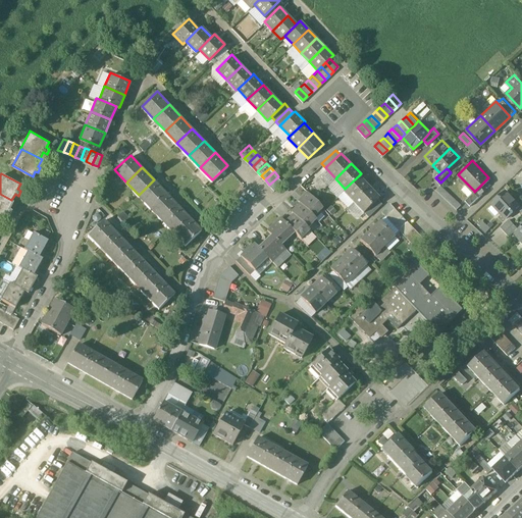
[(345,189),(344,190),(354,200),(369,186),(359,175),(345,189)]
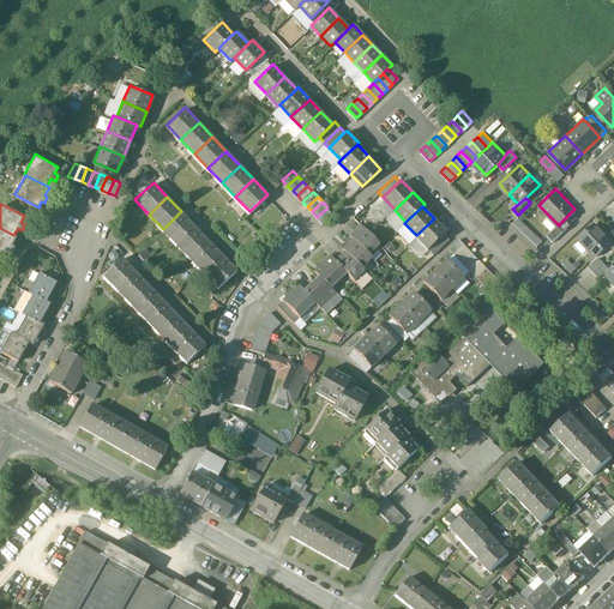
[(327,207),(317,217),(323,222),(332,212),(327,207)]
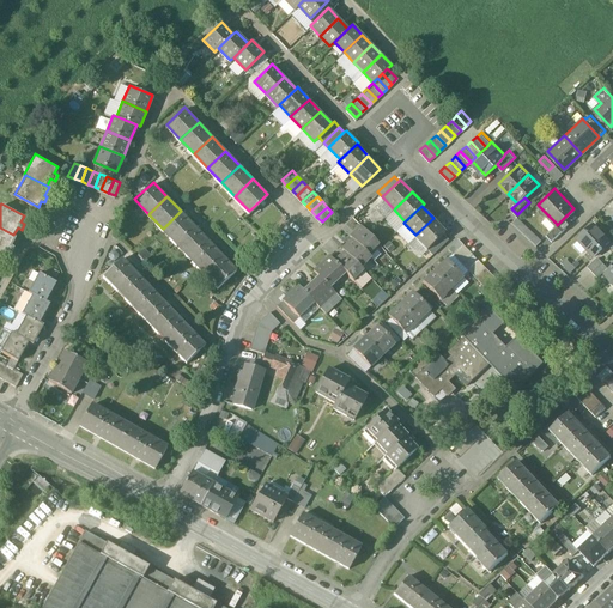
[(181,211),(163,229),(176,242),(194,225),(181,211)]
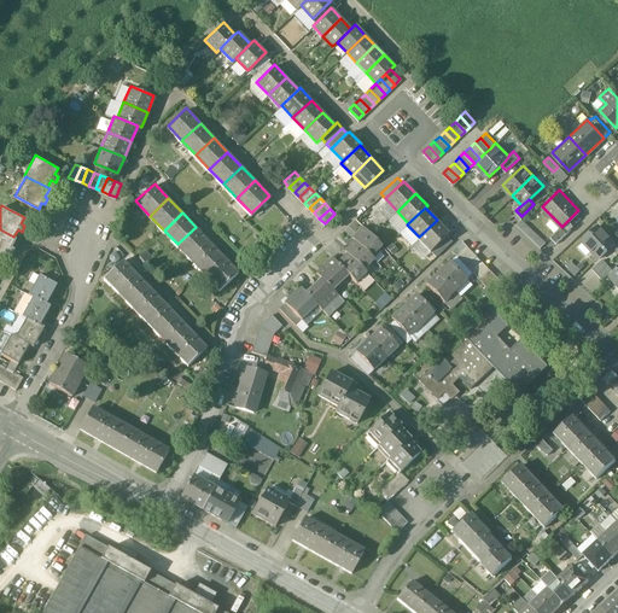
[(528,225),(520,217),(516,222),(523,228),(528,225)]
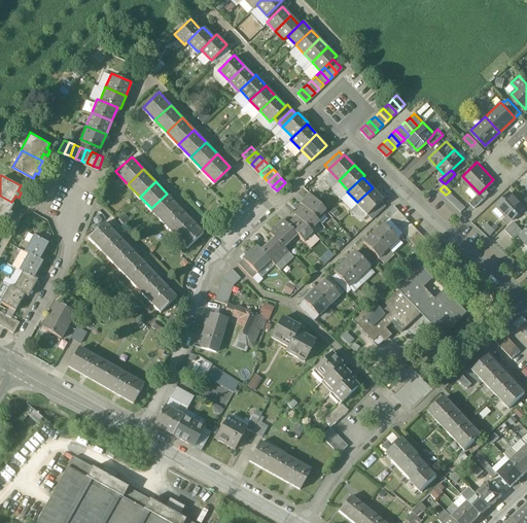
[(373,187),(357,202),(367,213),(381,200),(383,198),(373,187)]
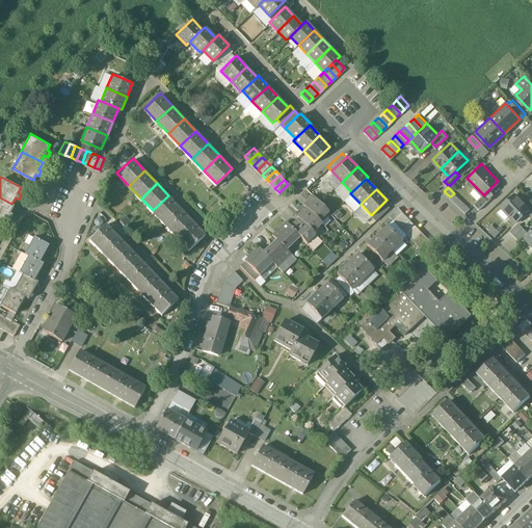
[(487,191),(483,195),(483,194),(474,203),(479,208),(491,195),(487,191)]
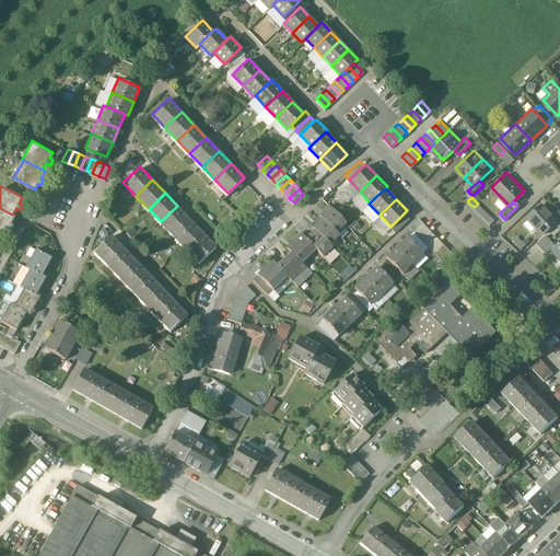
[(557,218),(543,203),(528,217),(543,232),(550,224),(549,224),(557,218)]
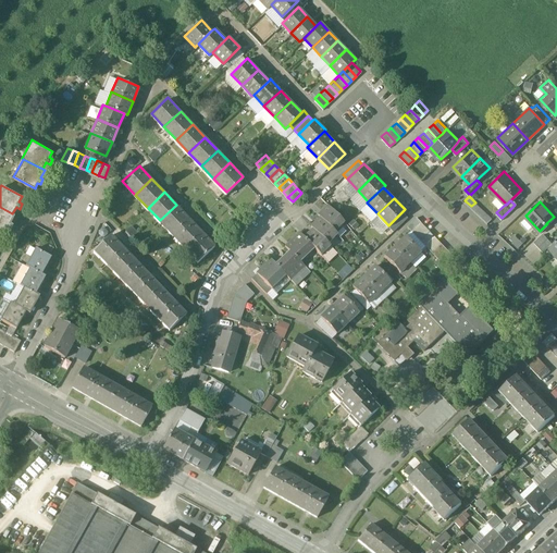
[(327,203),(319,212),(321,214),(333,228),(336,223),(339,223),(344,220),(327,203)]
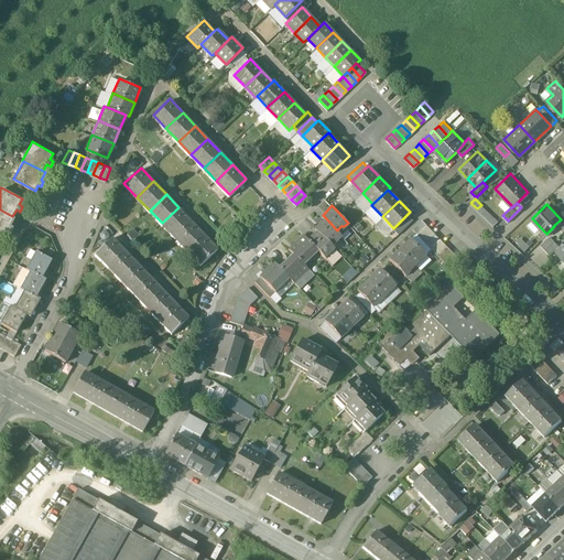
[(179,207),(162,223),(174,236),(192,221),(179,207)]
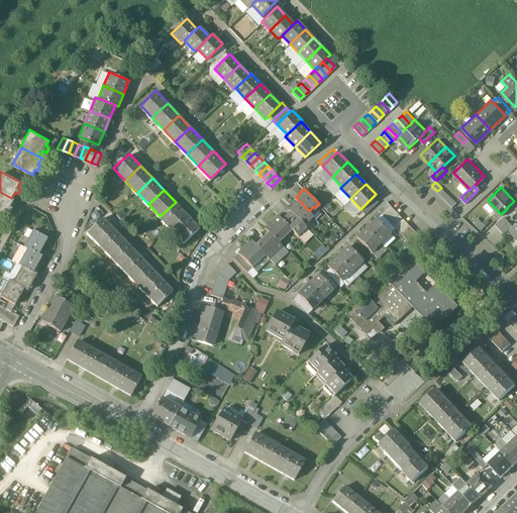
[(11,198),(0,192),(0,213),(4,216),(6,211),(9,212),(12,208),(9,206),(13,199),(11,198)]
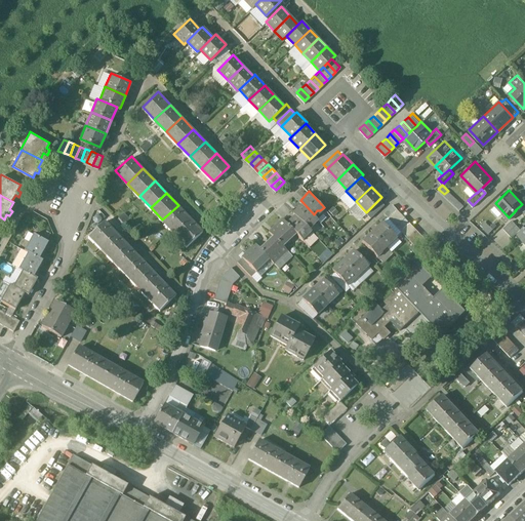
[(379,199),(366,212),(370,216),(385,203),(379,199)]
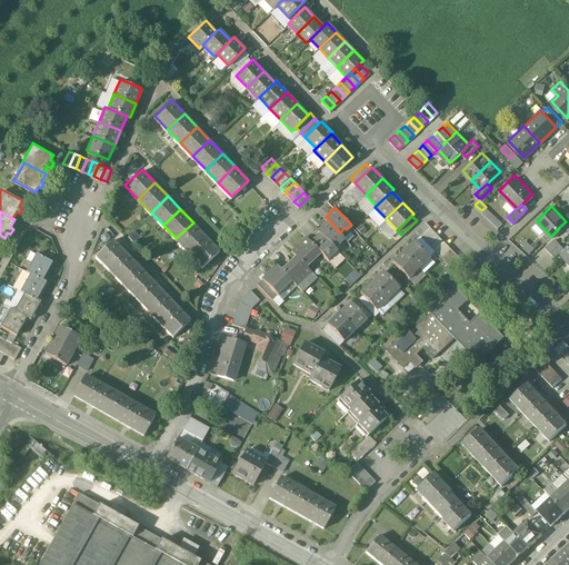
[(507,217),(498,226),(502,230),(511,221),(507,217)]
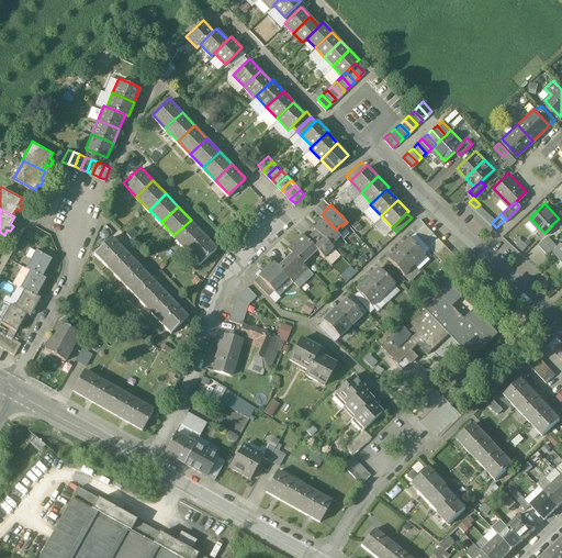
[(336,230),(324,216),(314,225),(316,229),(328,241),(333,237),(336,237),(339,233),(336,230)]
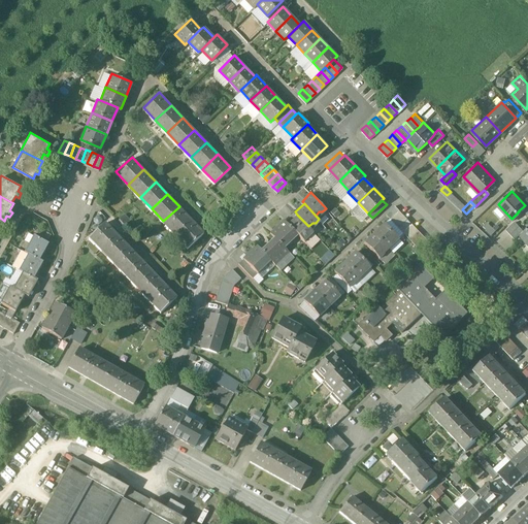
[(395,203),(386,211),(390,217),(399,208),(395,203)]
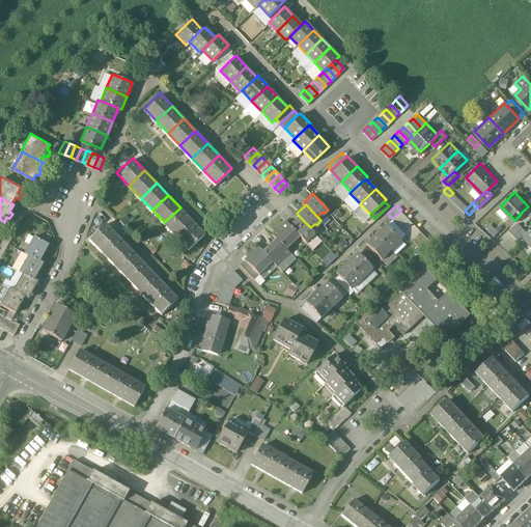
[(180,207),(164,222),(176,234),(192,220),(180,207)]
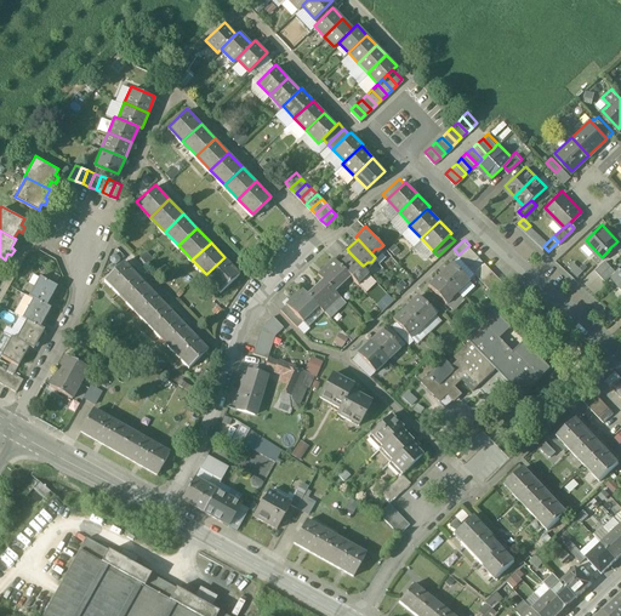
[(469,245),(459,255),(465,260),(474,250),(469,245)]
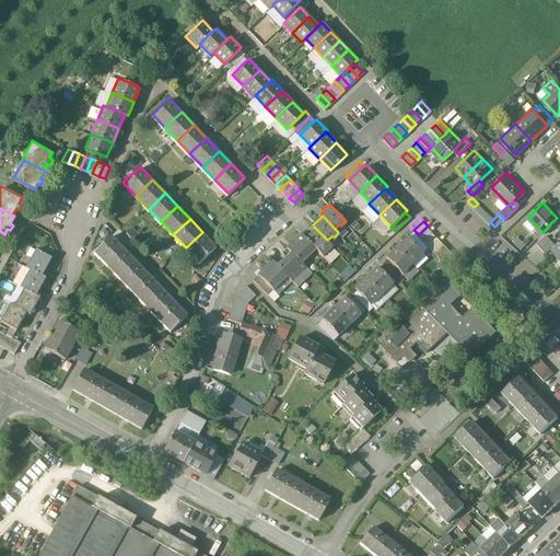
[(428,226),(419,234),(423,240),(432,230),(428,226)]
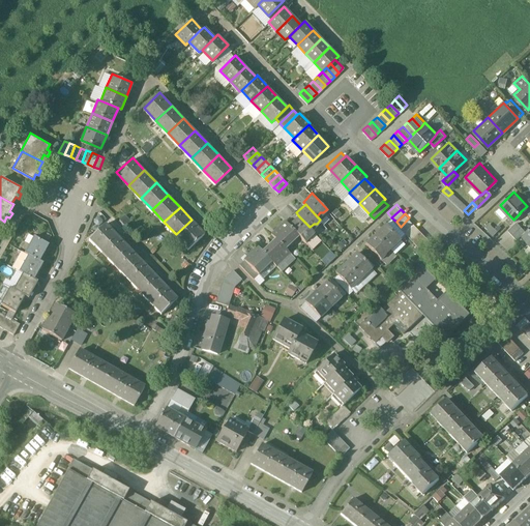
[(310,227),(298,215),(290,224),(297,232),(303,238),(306,235),(310,235),(314,231),(310,227)]
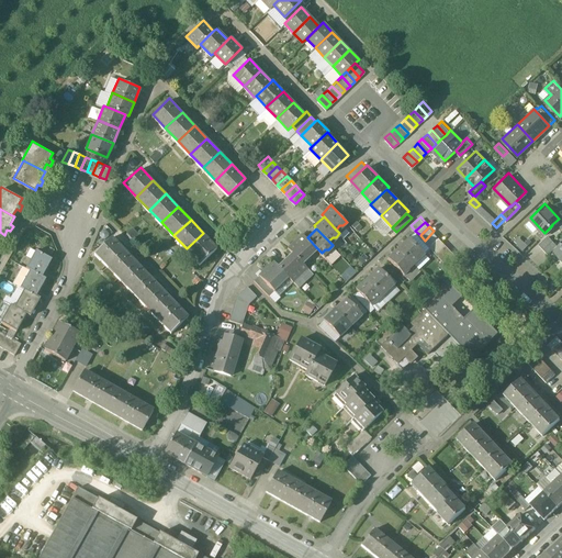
[(434,231),(425,241),(429,245),(439,236),(434,231)]
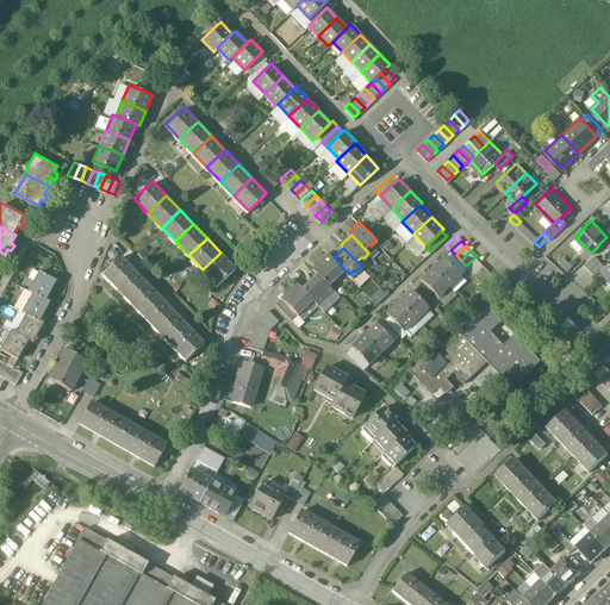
[(221,253),(203,269),(216,285),(235,267),(221,253)]
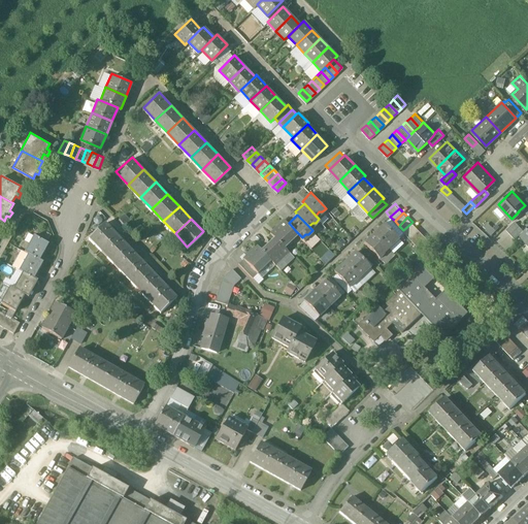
[(289,223),(284,219),(270,231),(275,236),(283,243),(296,231),(289,223)]
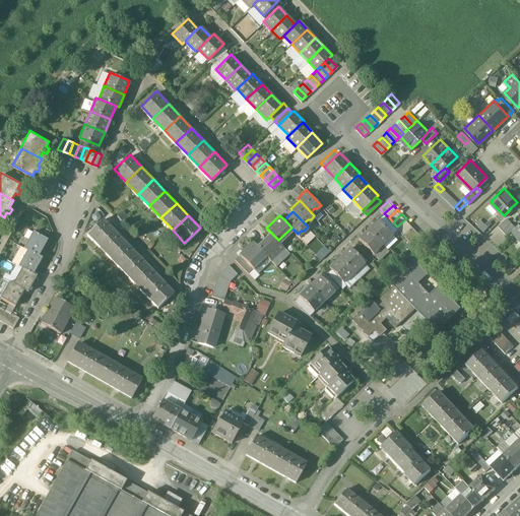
[(507,216),(498,224),(503,230),(511,220),(507,216)]
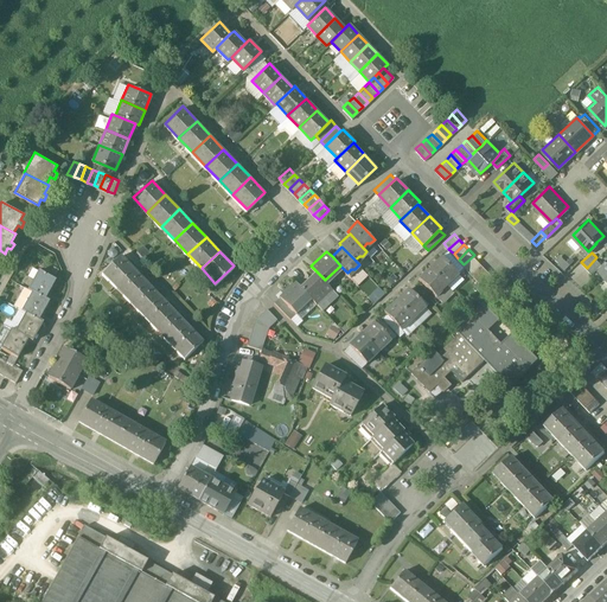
[(134,268),(120,254),(102,271),(116,286),(134,268)]
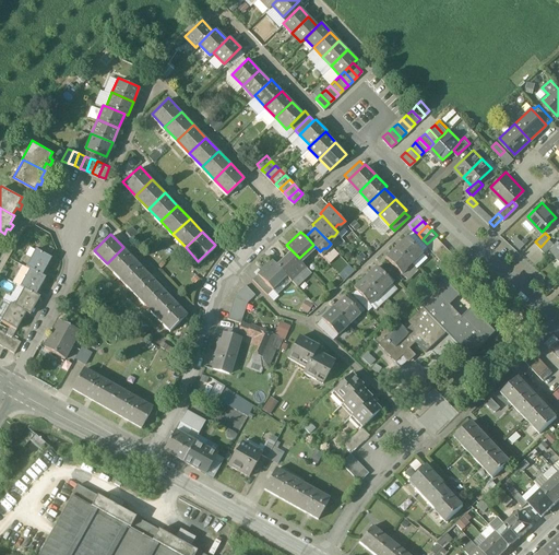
[(425,250),(408,234),(396,245),(413,261),(425,250)]
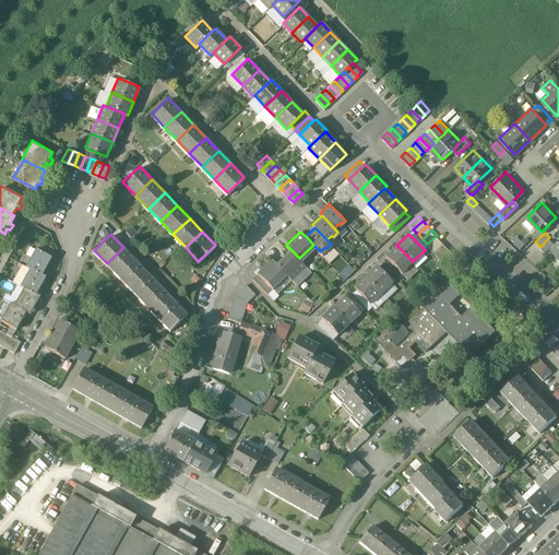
[(437,235),(427,244),(431,248),(441,239),(437,235)]
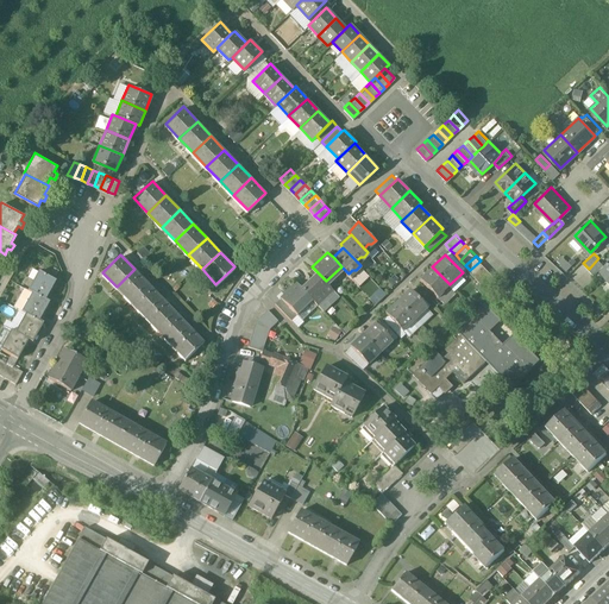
[(598,258),(589,269),(594,274),(603,263),(598,258)]
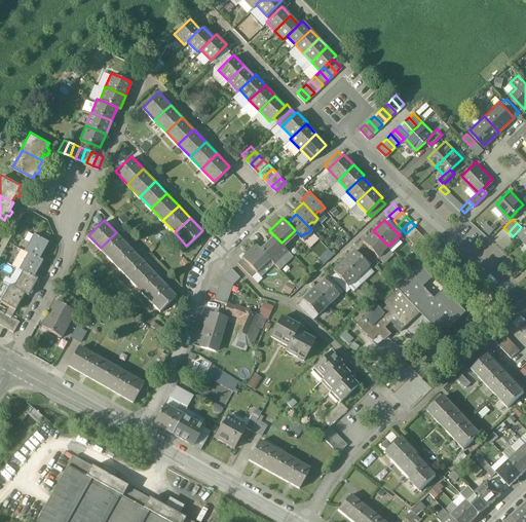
[(415,225),(406,233),(410,238),(419,229),(415,225)]
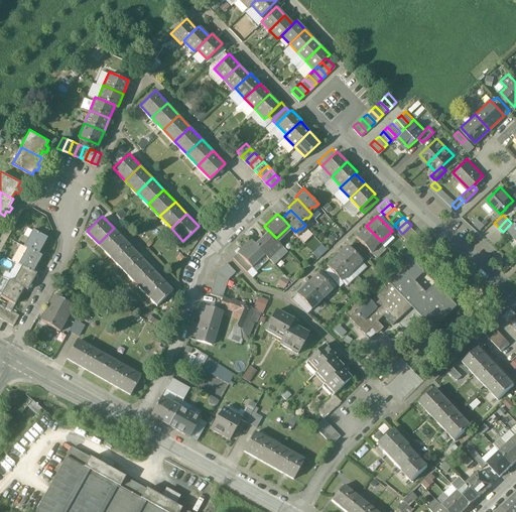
[(411,225),(402,234),(406,238),(415,230),(411,225)]
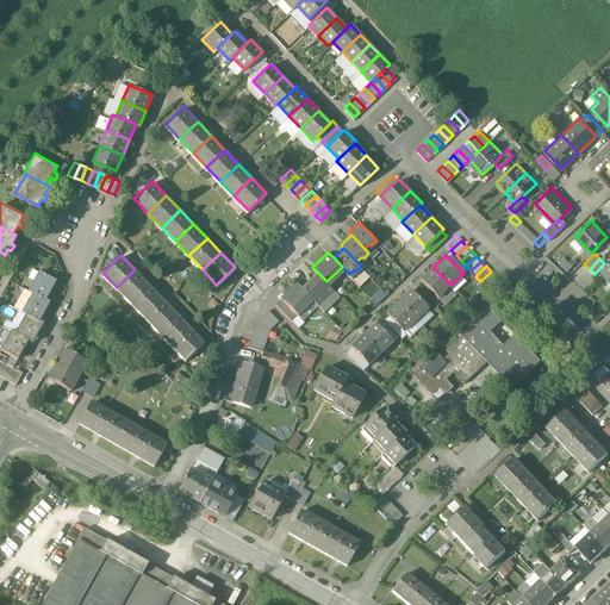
[(450,285),(433,267),(421,278),(439,297),(450,285)]
